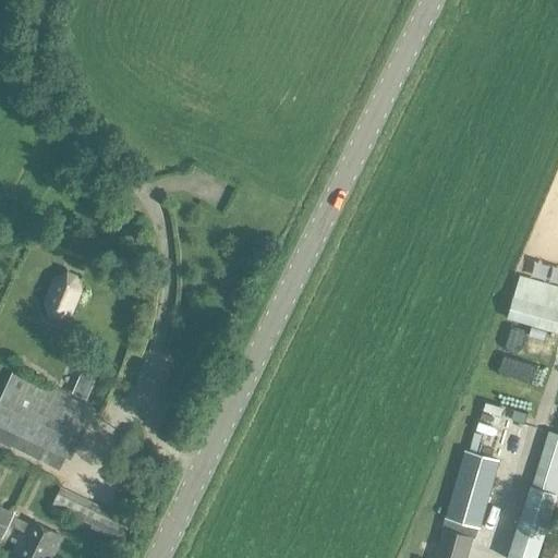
[(44,302),(45,307),(47,314),(62,320),(73,315),(83,290),(80,279),(63,273),(53,277),(44,302)]
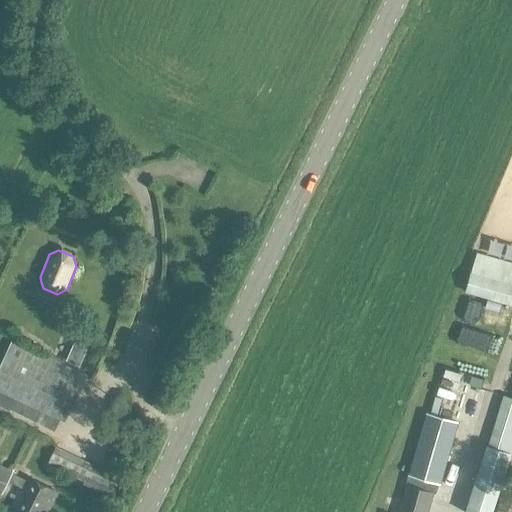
[(511,284),(472,272),(466,293),(511,305),(511,284)]
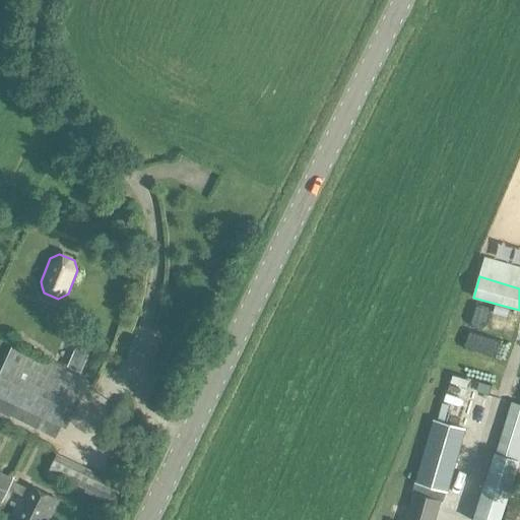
[(62,337),(56,354),(82,364),(88,346),(62,337)]
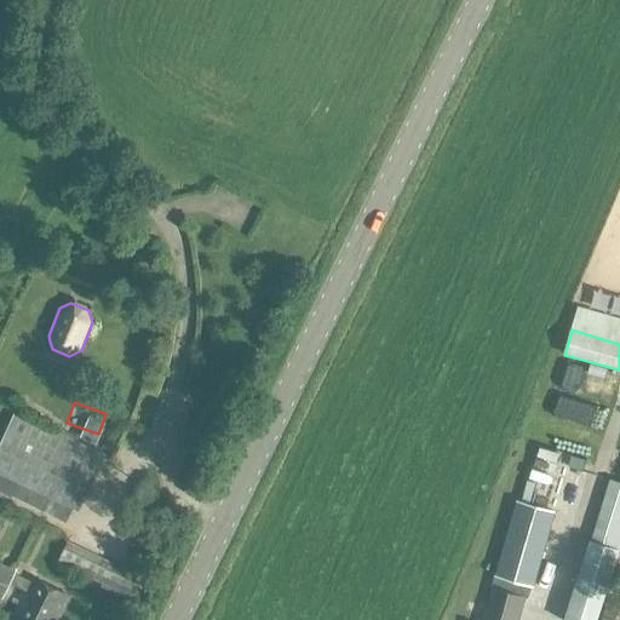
[(73,443),(16,417),(0,448),(0,488),(11,494),(15,493),(42,506),(49,495),(73,443)]
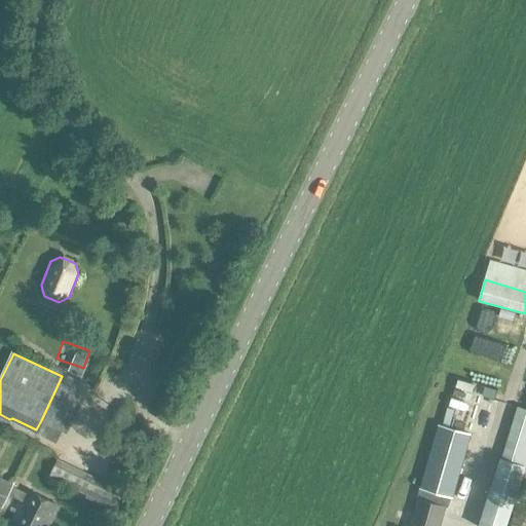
[(62,376),(41,420),(63,430),(66,431),(86,388),(62,376)]
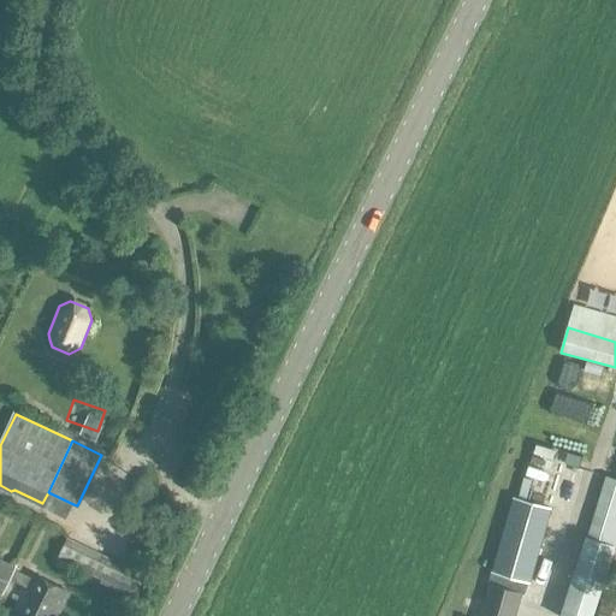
[(546,451),(542,468),(574,477),(578,460),(546,451)]
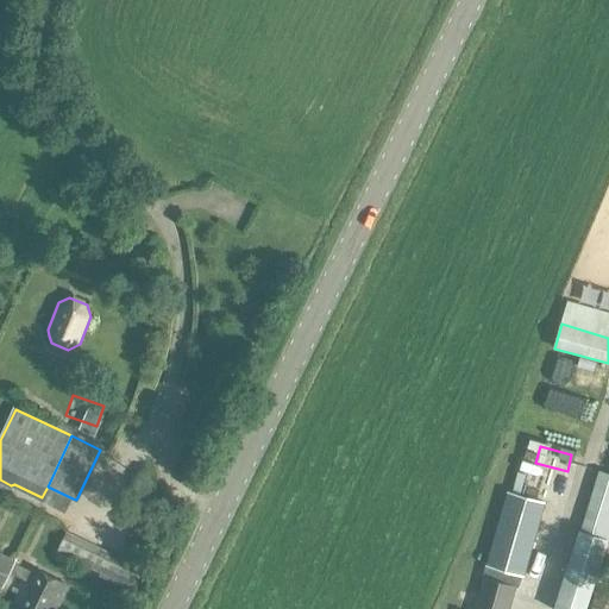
[(507,491),(485,566),(525,578),(545,502),(507,491)]
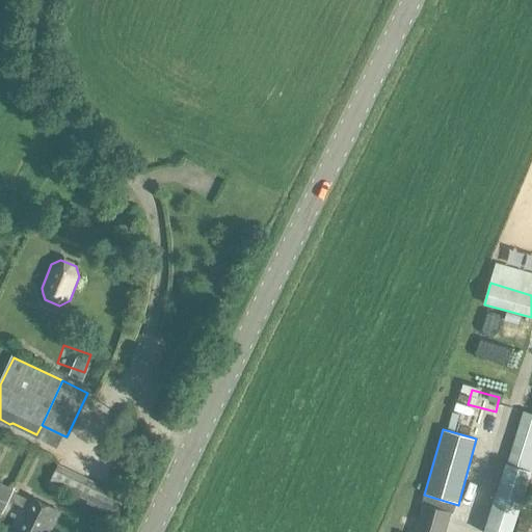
[(0,510),(2,512),(8,500),(12,491),(14,490),(0,483),(0,446),(3,441),(0,439),(0,510)]
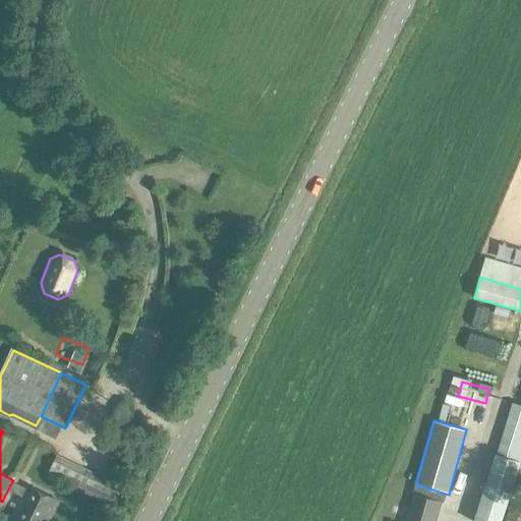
[(502,520),(520,462),(498,454),(496,454),(473,520),(502,520)]
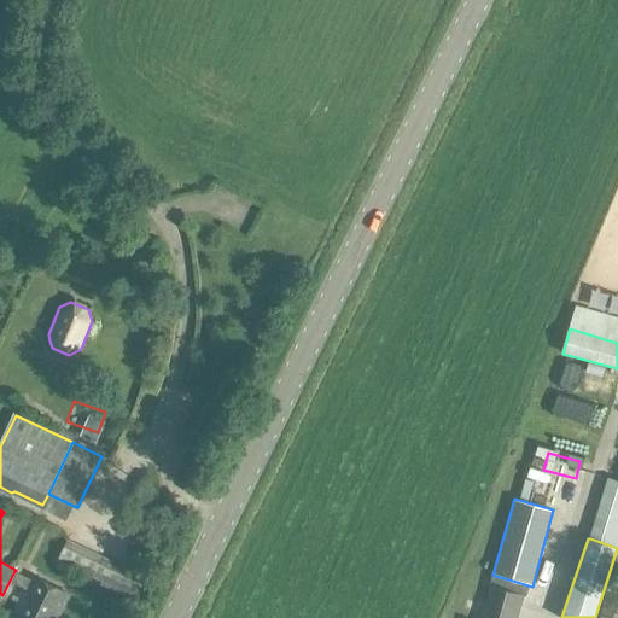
[(33,579),(15,571),(10,581),(28,590),(13,617),(57,617),(69,594),(35,577),(33,579)]
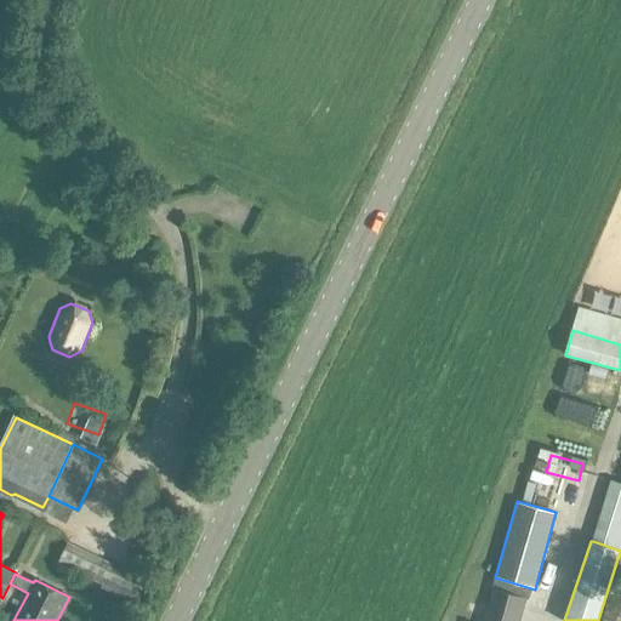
[(519,620),(527,598),(493,588),(482,620),(519,620)]
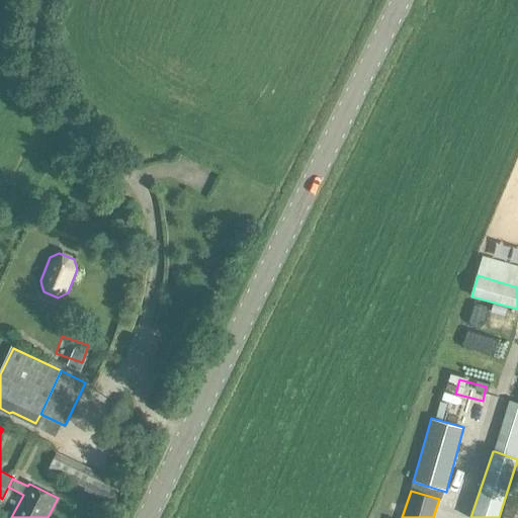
[(517,517),(517,496),(510,494),(504,515),(513,517),(517,517)]
